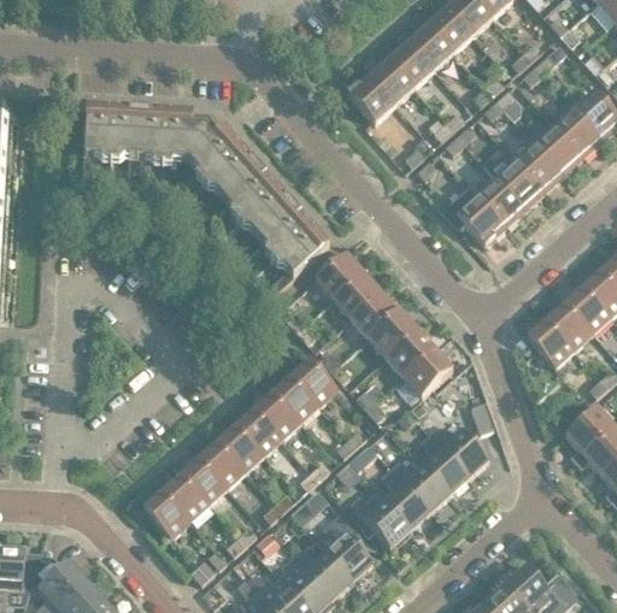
[(450,0),(444,6),(471,37),(491,19),(472,0),(450,0)]
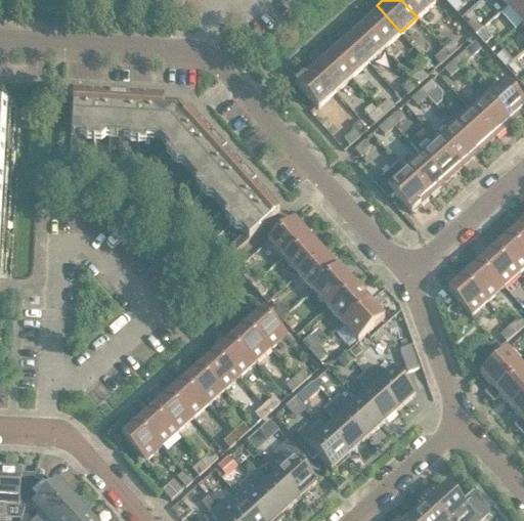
[(401,0),(417,16),(434,1),(433,0),(401,0)]
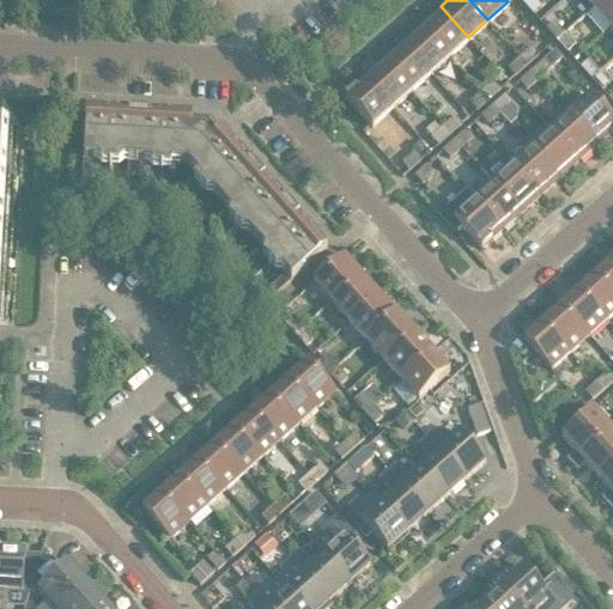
[(532,10),(541,1),(540,0),(523,0),(532,10)]
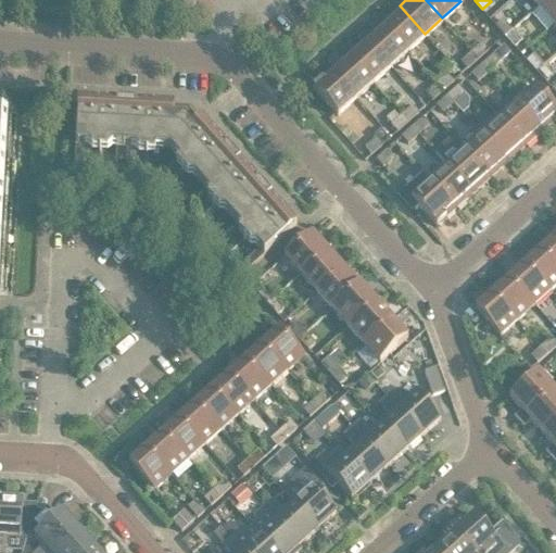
[(541,0),(538,3),(553,21),(555,17),(555,0),(541,0)]
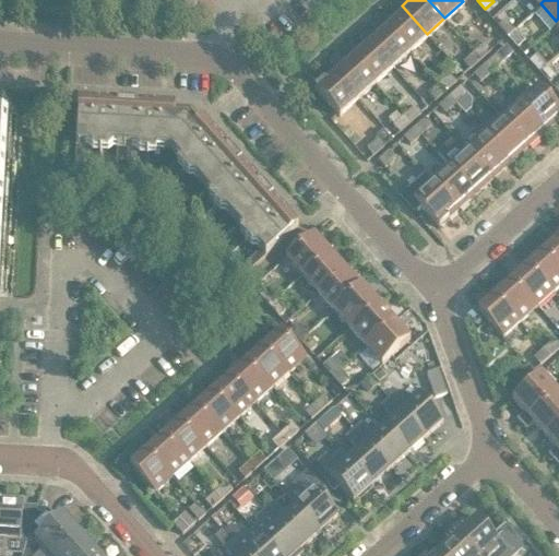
[(427,34),(402,6),(384,21),(409,49),(427,34)]
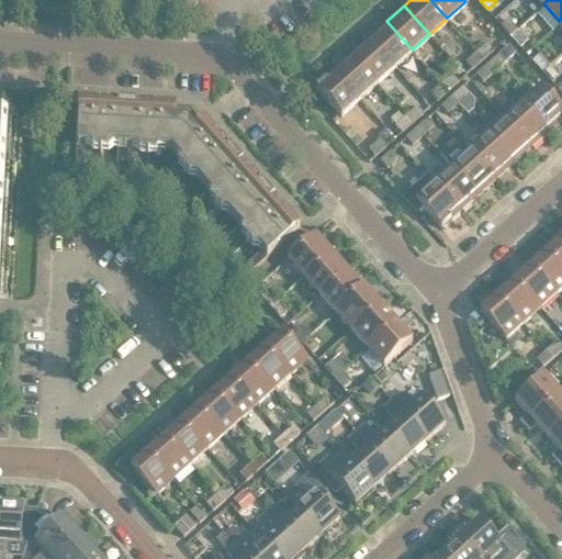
[(509,34),(518,25),(509,14),(499,23),(509,34)]
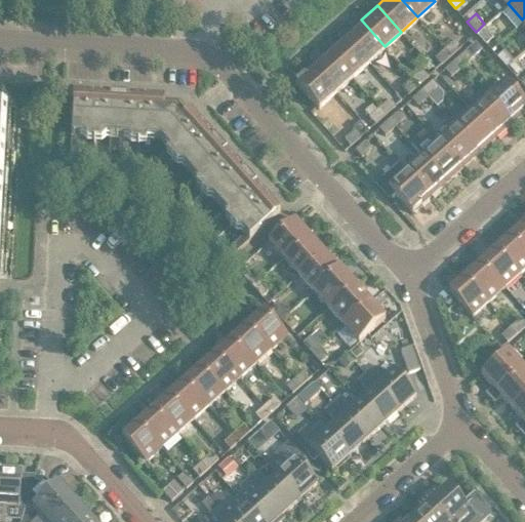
[(361,19),(345,35),(368,62),(385,46),(361,19)]
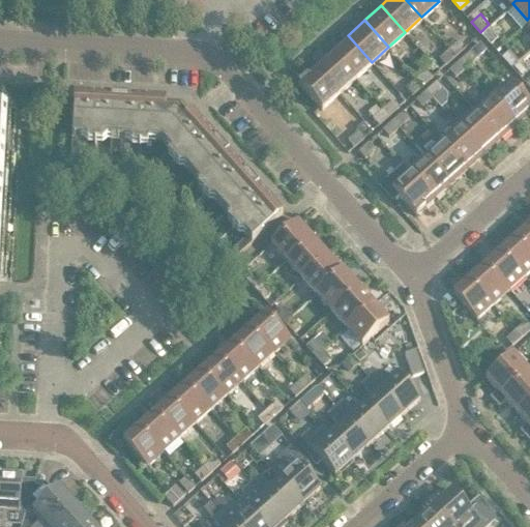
[(490,41),(498,34),(489,24),(480,32),(490,41)]
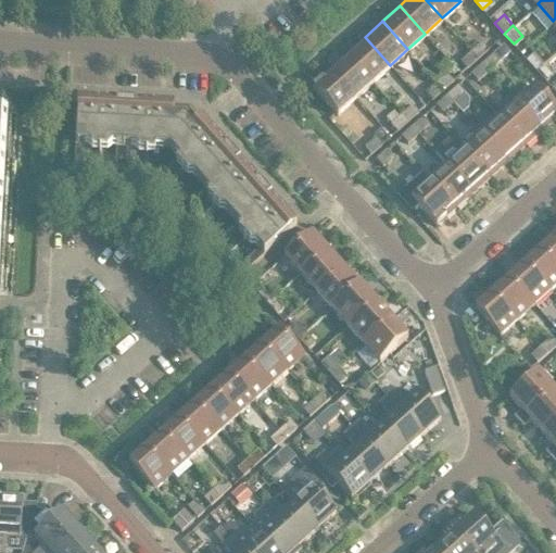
[(365,37),(348,52),(373,80),(390,65),(365,37)]
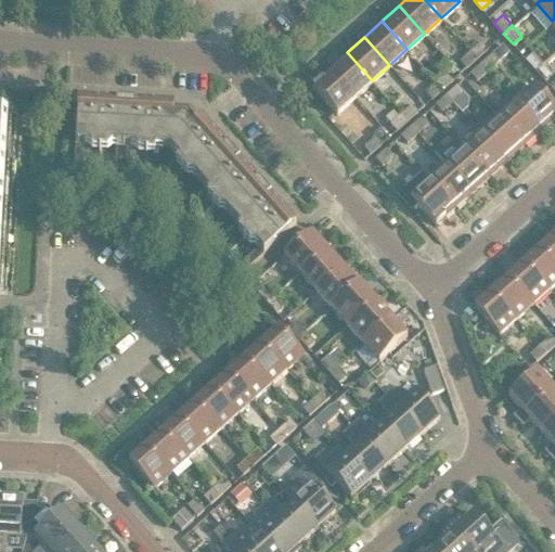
[(476,56),(487,47),(480,40),(469,49),(476,56)]
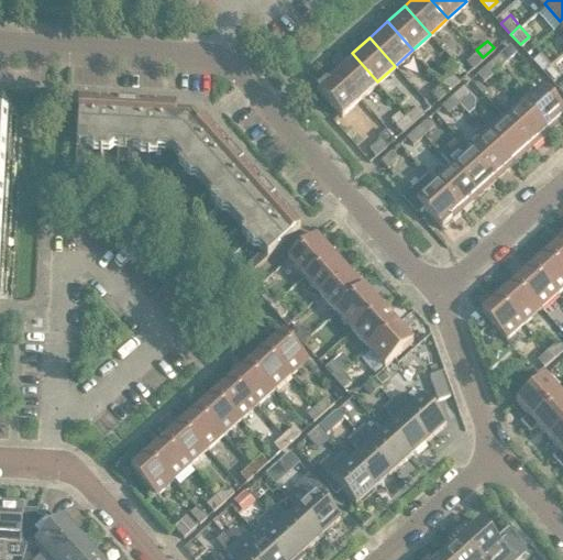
[(494,69),(516,51),(509,43),(487,63),(494,69)]
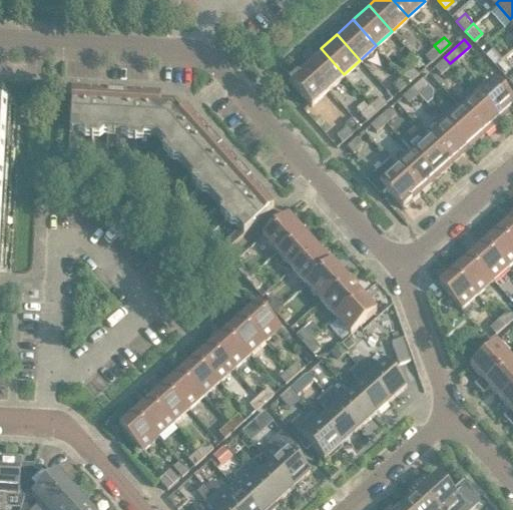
[(430,61),(440,52),(434,45),(424,54),(430,61)]
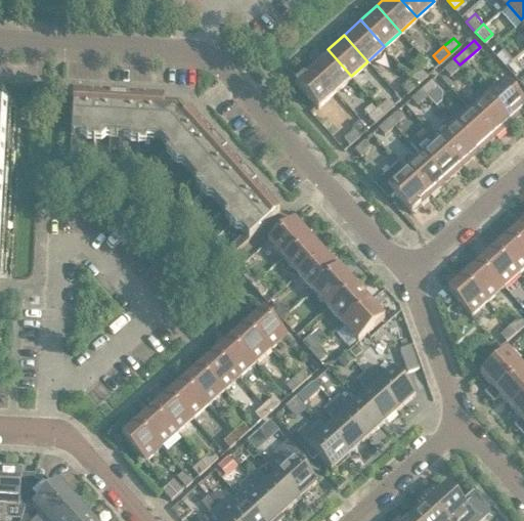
[(505,64),(513,56),(504,46),(495,54),(505,64)]
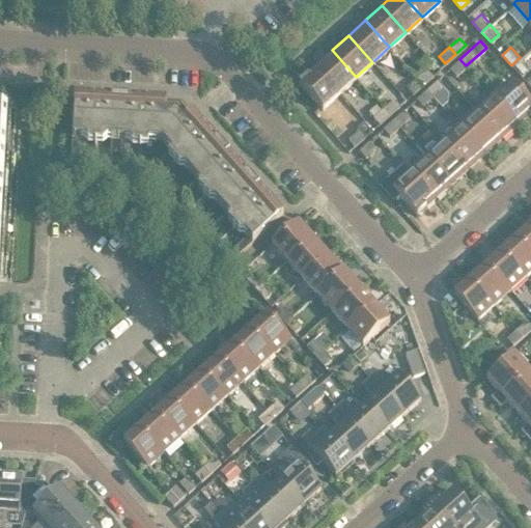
[(332,50),(314,64),(339,91),(356,77),(332,50)]
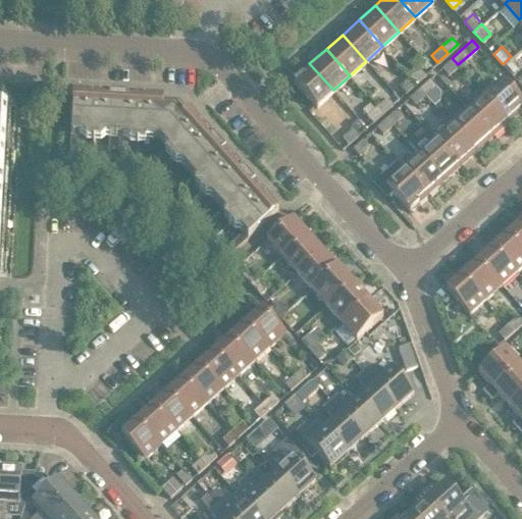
[(511,73),(520,66),(511,56),(503,64),(511,73)]
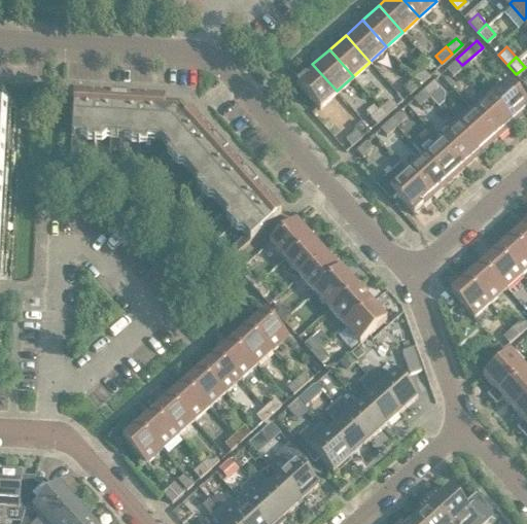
[(452,74),(462,65),(456,59),(446,67),(452,74)]
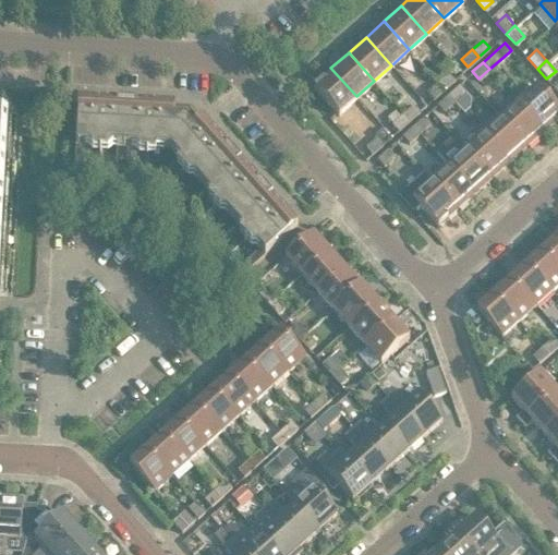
[(313,85),(338,113),(356,96),(330,68),(313,85)]
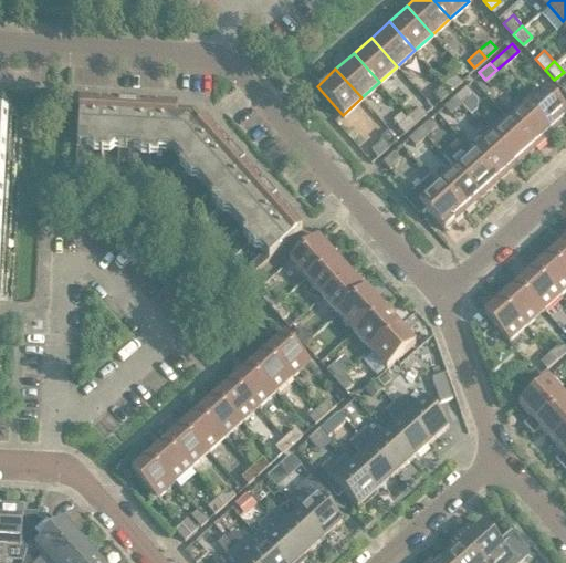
[(450,90),(460,80),(453,73),(443,82),(450,90)]
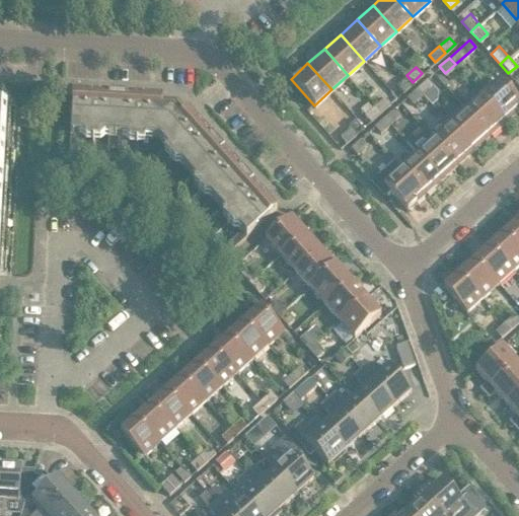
[(402,90),(413,82),(406,75),(396,84),(402,90)]
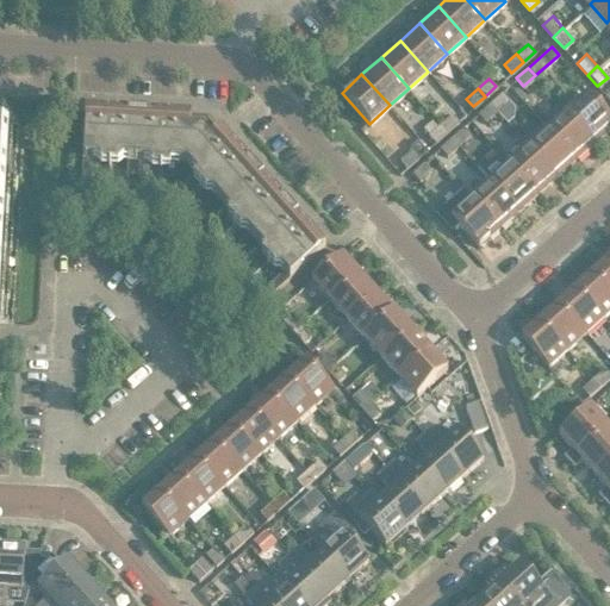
[(497,110),(508,99),(502,92),(490,101),(497,110)]
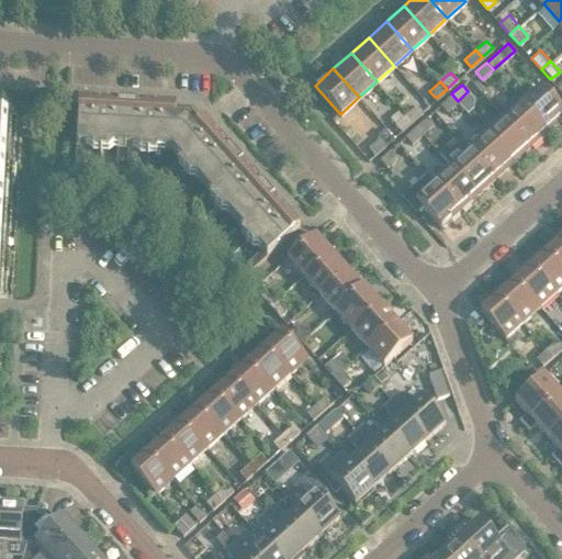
[(561,109),(540,85),(521,101),(547,130),(561,115),(561,109)]
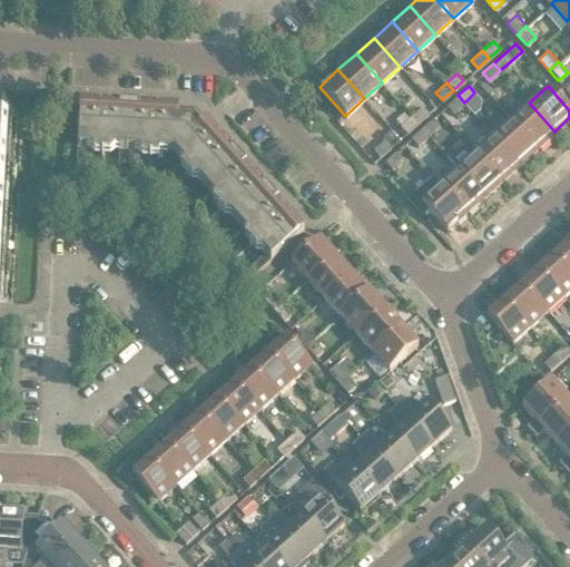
[(453,113),(464,103),(458,95),(446,105),(453,113)]
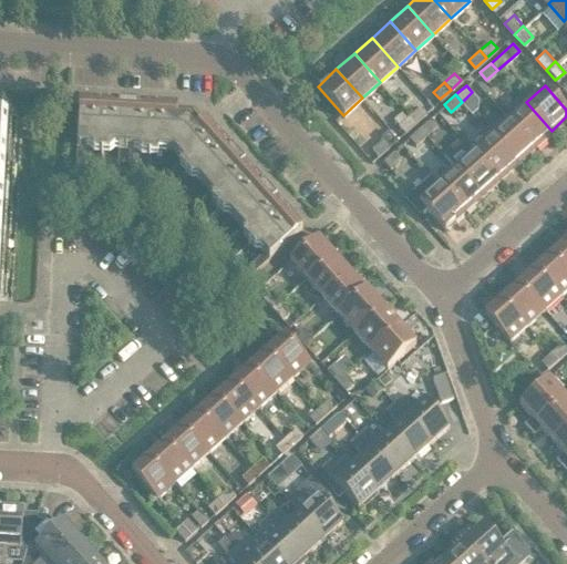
[(84,144),(117,146),(116,166),(123,166),(125,140),(127,102),(109,101),(109,98),(99,98),(98,101),(78,100),(74,164),(83,164),(84,144)]
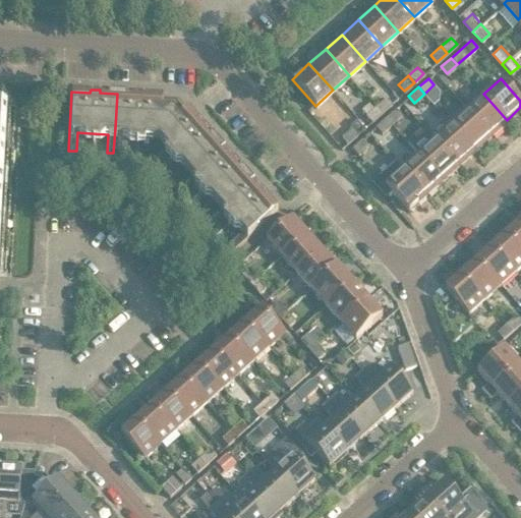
[(182,165),(168,177),(173,182),(217,142),(206,129),(208,127),(201,120),(199,122),(177,98),(143,96),(143,92),(134,92),(133,95),(117,94),(115,128),(113,153),(120,154),(121,135),(158,137),(182,165)]
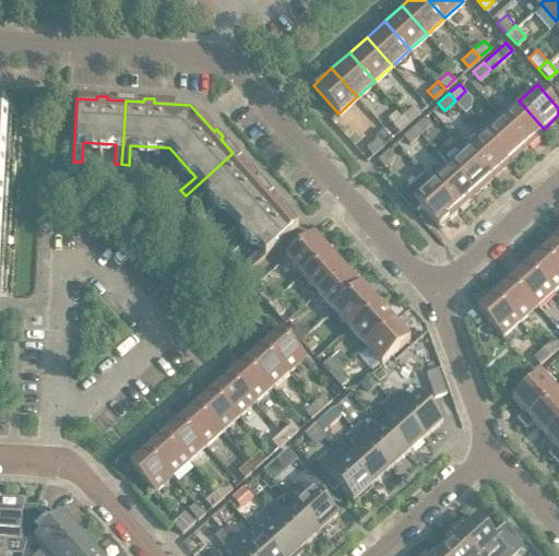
[(544,129),(519,101),(501,116),(526,144),(544,129)]
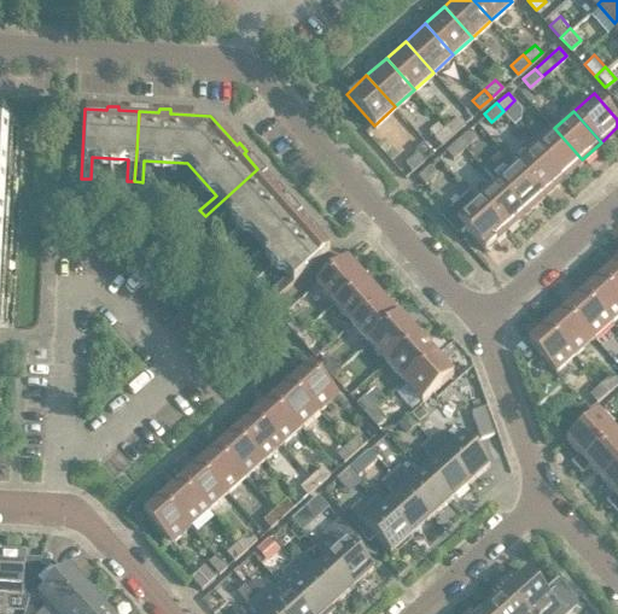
[(452,132),(464,122),(456,113),(445,124),(452,132)]
